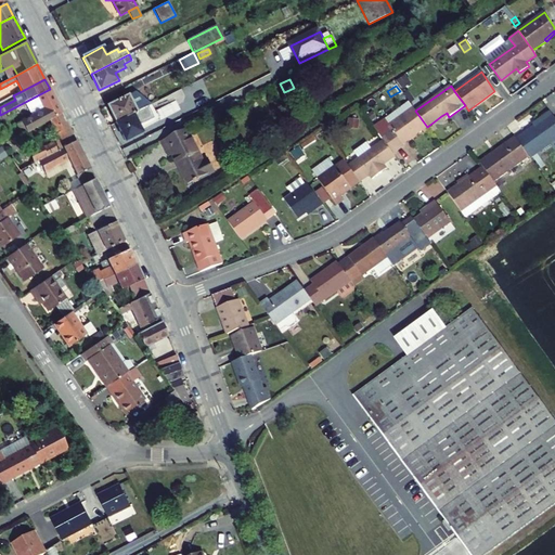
[(62,114),(50,89),(25,102),(31,116),(16,125),(21,132),(22,134),(62,114)]
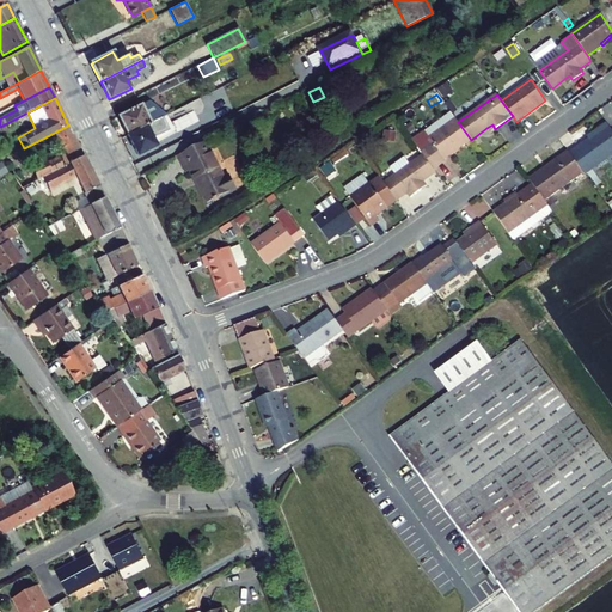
[(118,116),(127,134),(161,117),(166,115),(148,101),(118,116)]
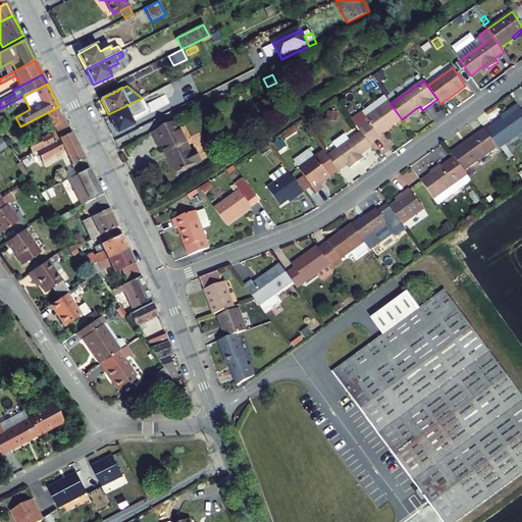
[(108,114),(117,133),(133,124),(129,118),(144,111),(138,100),(108,114)]
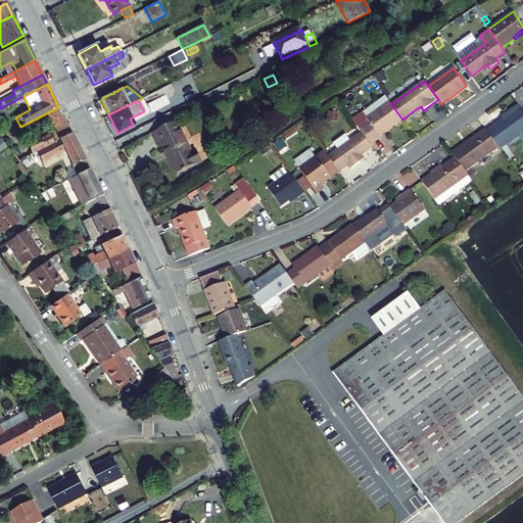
[(362,133),(370,144),(380,137),(379,136),(402,120),(391,104),(389,102),(368,117),(364,113),(352,121),(362,133)]
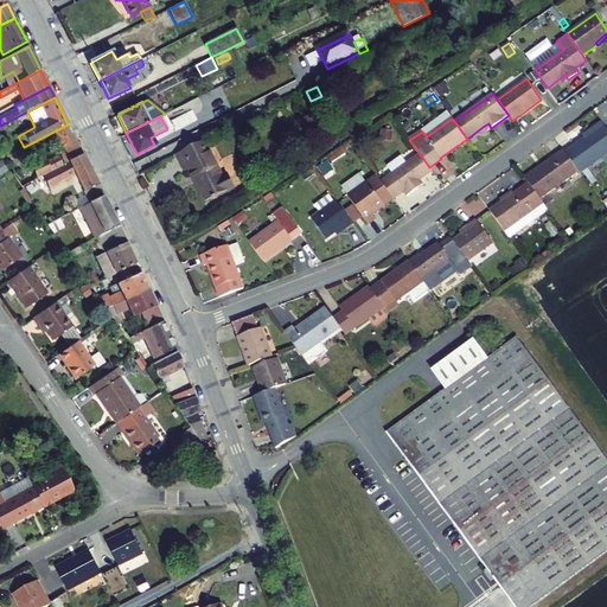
[(583,139),(564,152),(579,172),(593,191),(600,186),(587,168),(606,153),(606,129),(601,122),(593,128),(594,131),(583,139)]
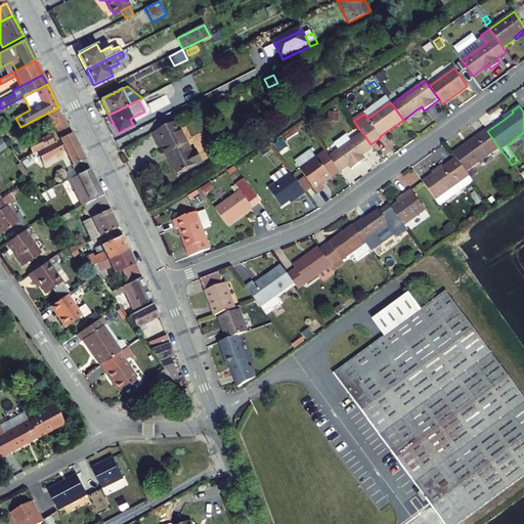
[(37,151),(71,133),(58,107),(20,127),(28,141),(26,142),(32,155),(37,151)]
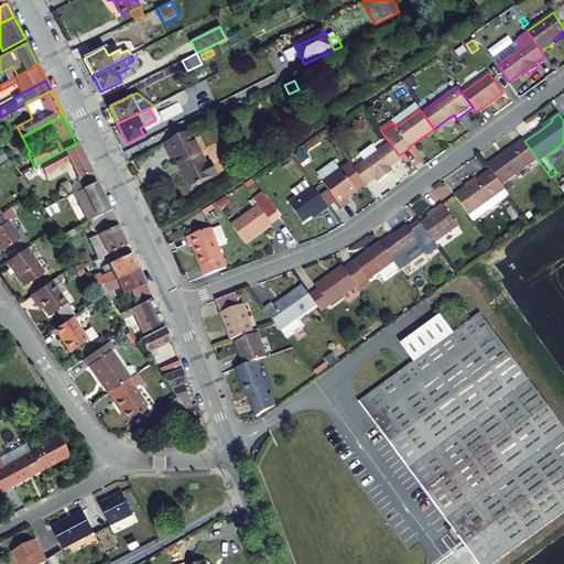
[(541,127),(542,129),(552,121),(551,119),(541,127)]
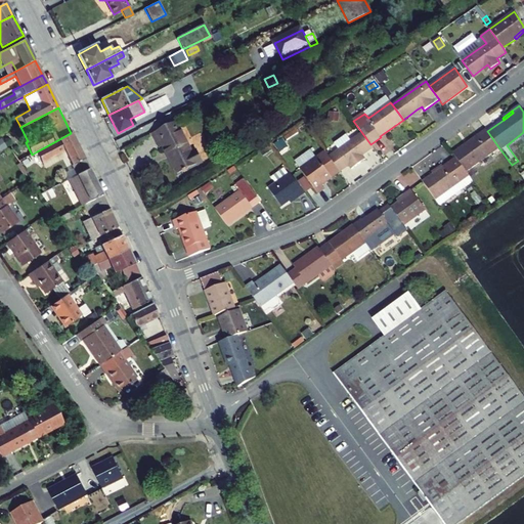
[(163,145),(177,174),(202,163),(197,151),(192,155),(176,122),(151,134),(159,147),(163,145)]
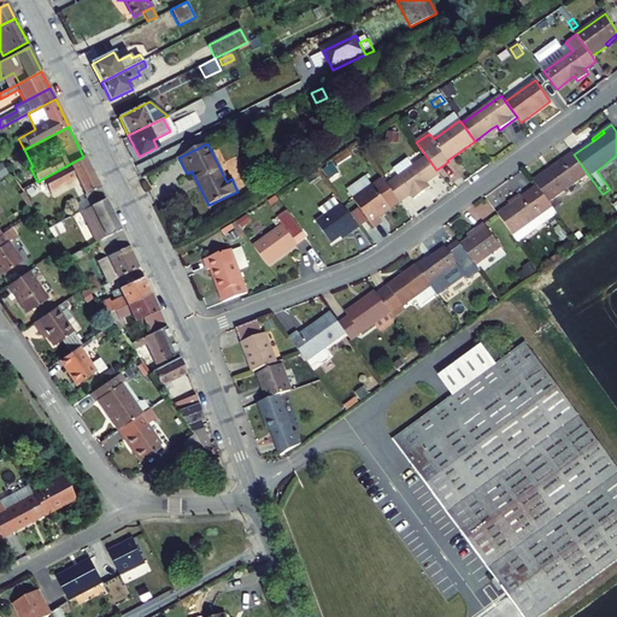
[(574,154),(573,152),(551,168),(552,170),(547,172),(546,171),(533,181),(536,186),(548,203),(588,175),(574,154)]
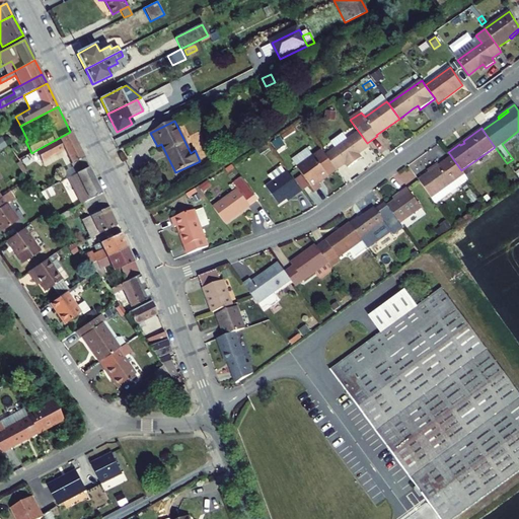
[(88,167),(70,132),(36,150),(42,161),(65,149),(67,155),(77,173),(88,167)]
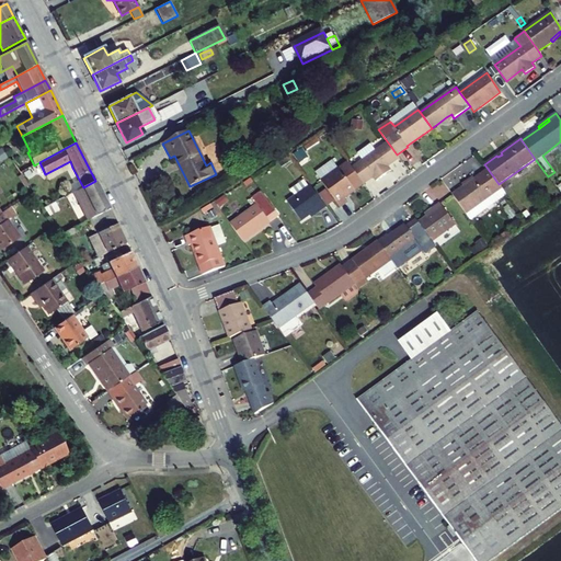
[(388,142),(352,168),(364,184),(374,176),(376,181),(386,174),(384,170),(388,167),(399,158),(397,155),(388,142)]
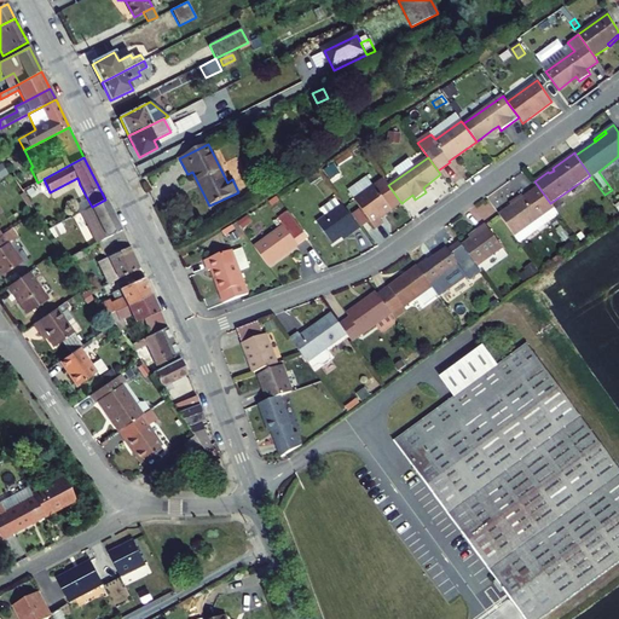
[(334,169),(330,165),(320,171),(325,177),(334,169)]
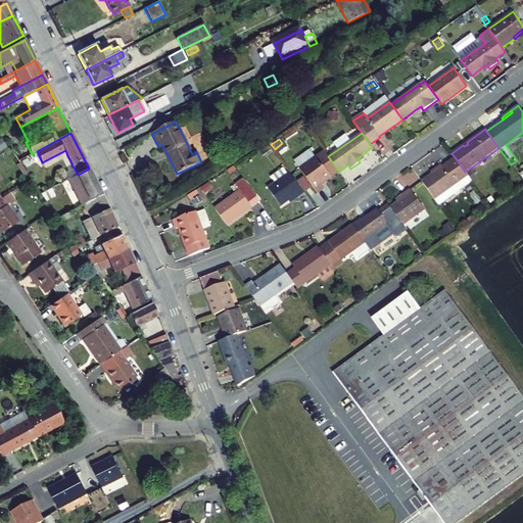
[(273,150),(270,145),(258,151),(262,156),(273,150)]
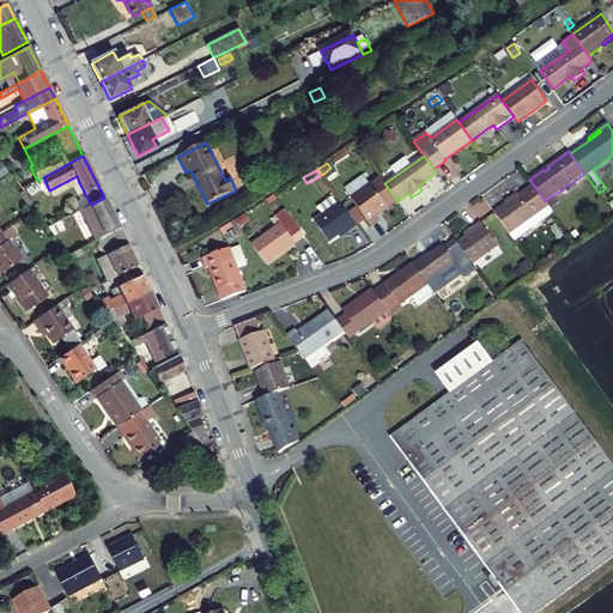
[(49,190),(52,196),(79,183),(77,176),(49,190)]
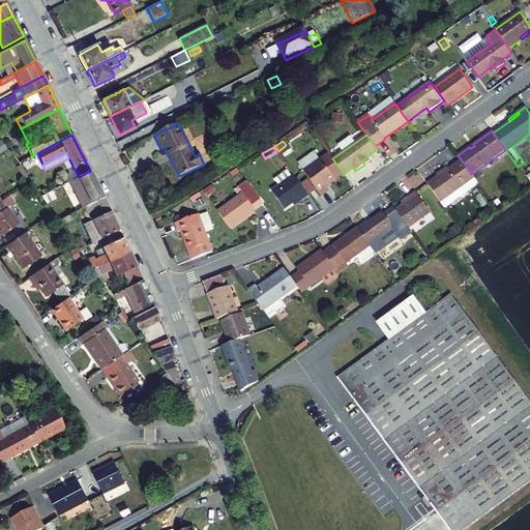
[(324,187),(344,174),(332,158),(328,153),(303,171),(321,196),(327,192),(324,187)]
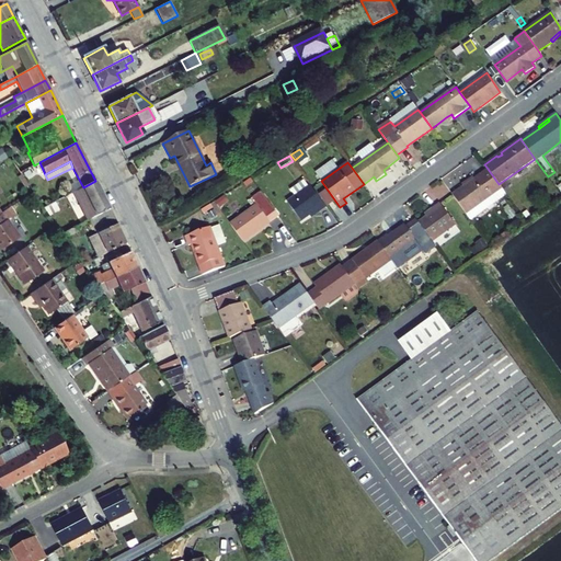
[(35,173),(31,167),(20,173),(24,180),(35,173)]
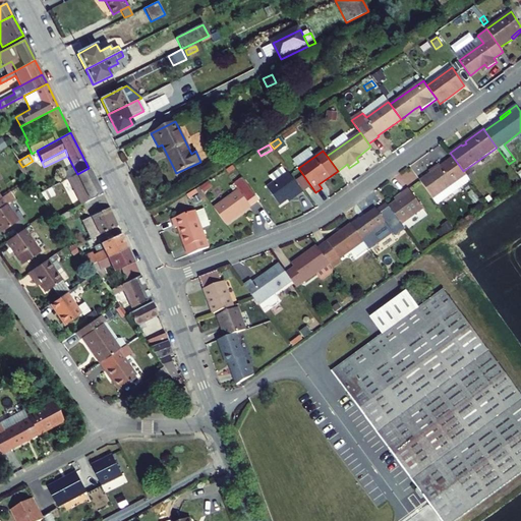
[(420,180),(432,198),(453,184),(466,174),(463,171),(453,157),(441,166),(430,173),(420,180)]
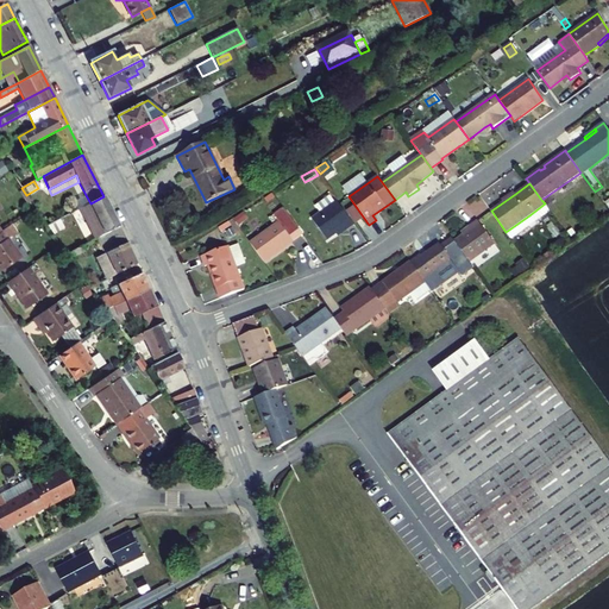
[(27,205),(30,202),(22,190),(19,193),(27,205)]
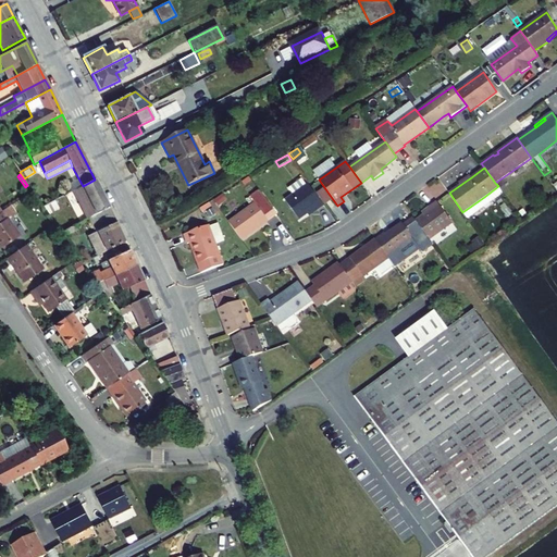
[(471,177),(469,175),(458,183),(460,185),(471,177)]
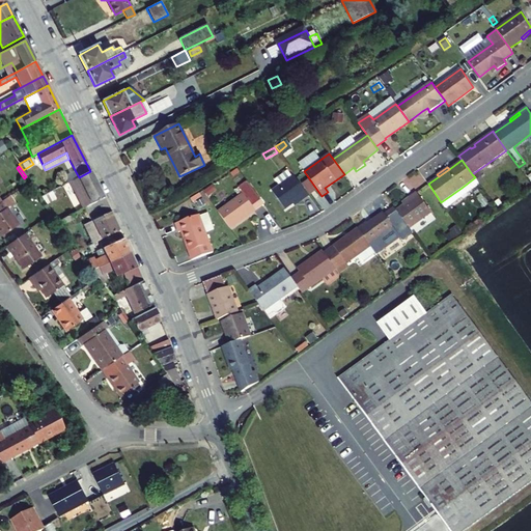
[(302,200),(309,196),(294,175),(291,176),(287,170),(275,179),(279,186),(272,191),(285,210),(294,203),(301,198),(302,200)]
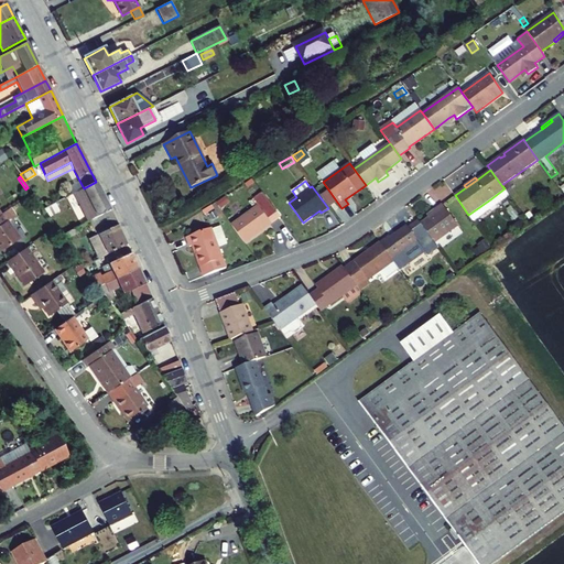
[(110,210),(96,182),(84,188),(74,193),(88,221),(89,220),(110,210)]
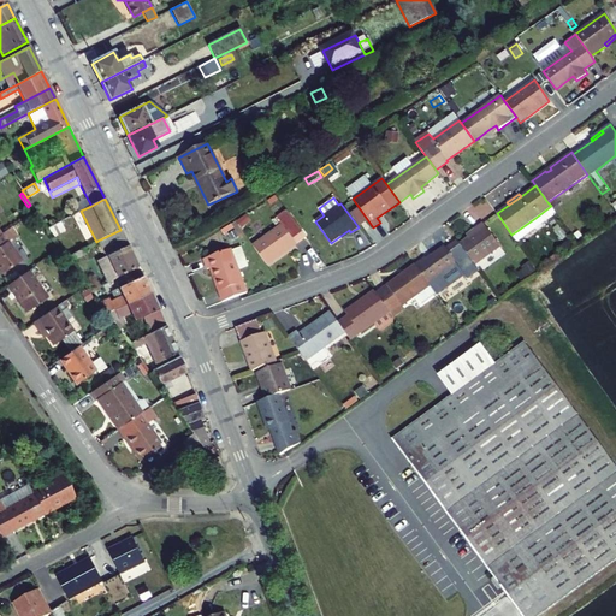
[(253,247),(267,266),(306,237),(286,211),(277,218),(283,225),(253,247)]
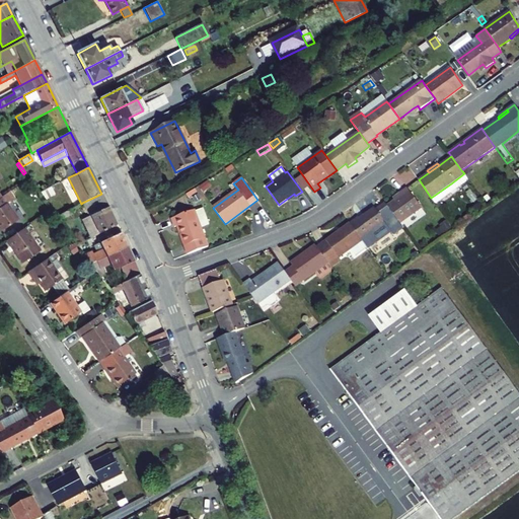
[(204,194),(209,190),(205,183),(200,188),(204,194)]
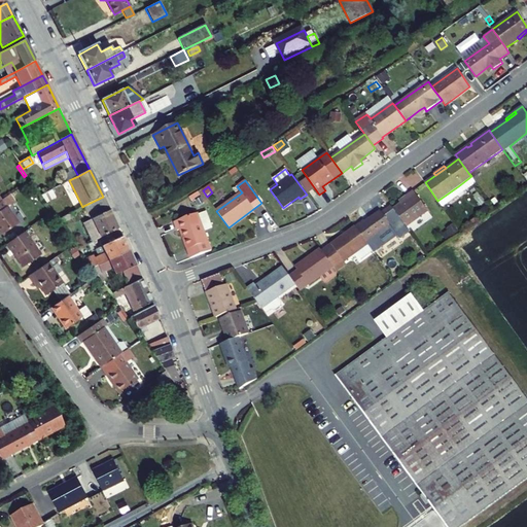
[(437,201),(442,206),(462,191),(458,186),(437,201)]
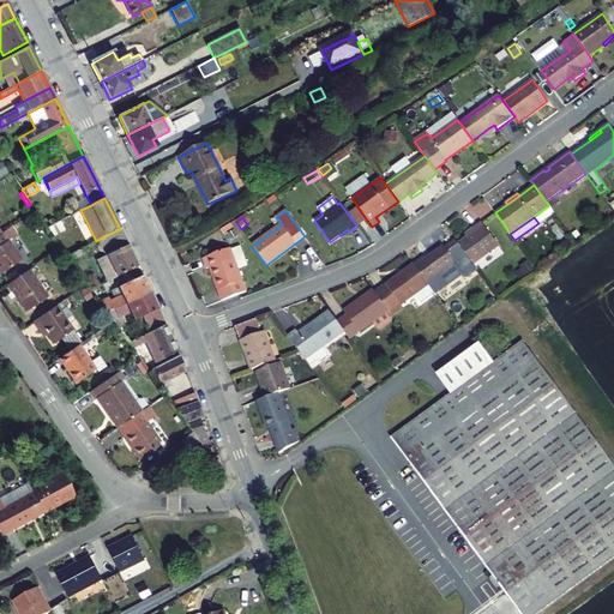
[(65,229),(60,222),(48,228),(54,236),(65,229)]
